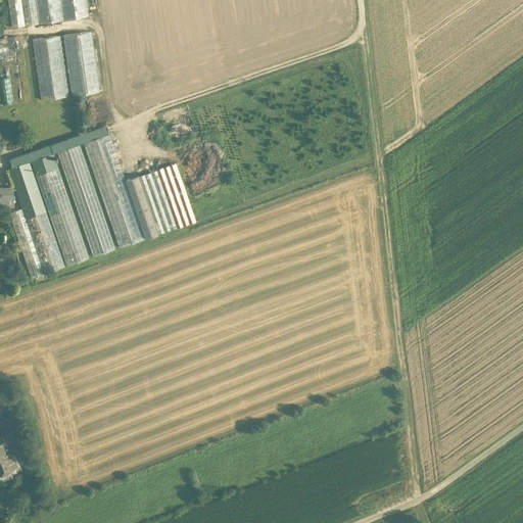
[(86,0),(8,0),(12,26),(88,15),(86,0)]
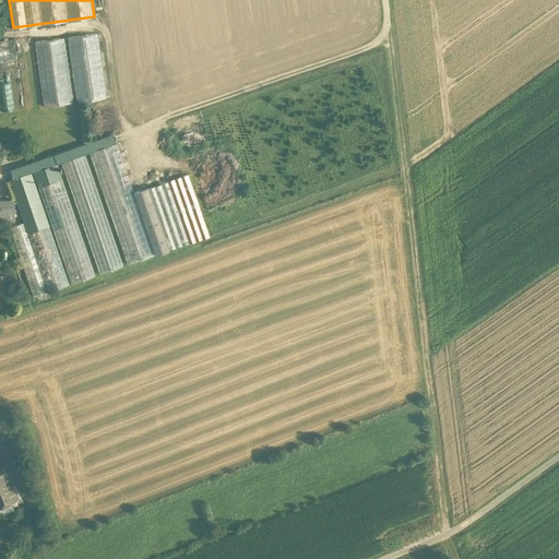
[(97,32),(68,36),(78,102),(106,97),(97,32)]
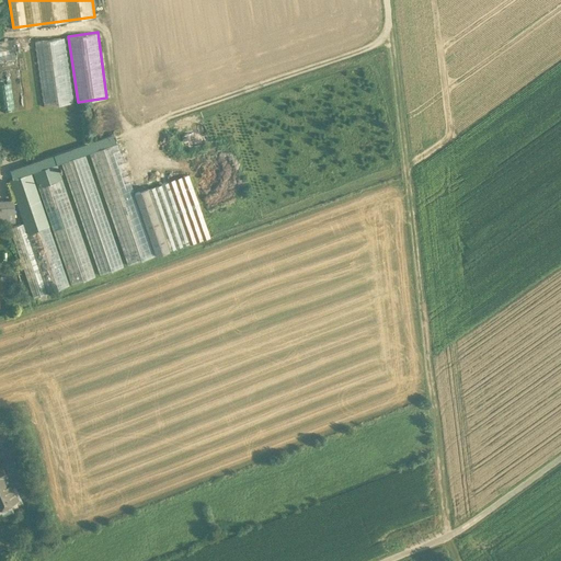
[(65,37),(35,41),(44,106),(73,102),(65,37)]
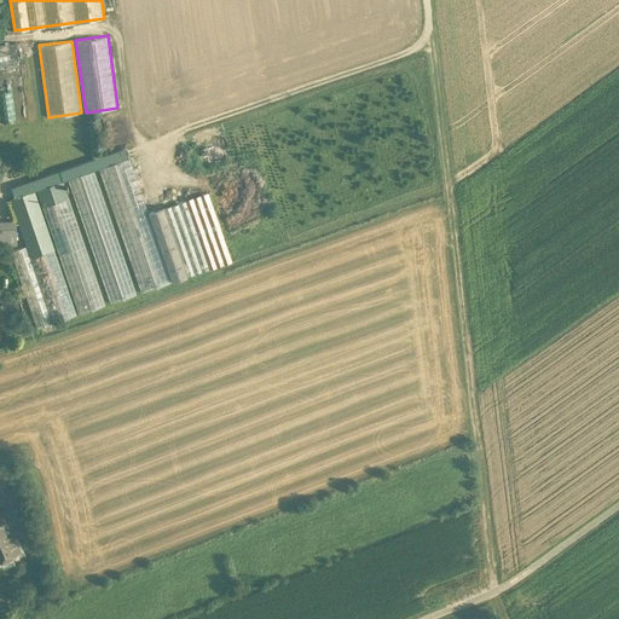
[(0,64),(17,64),(16,42),(0,42),(0,64)]
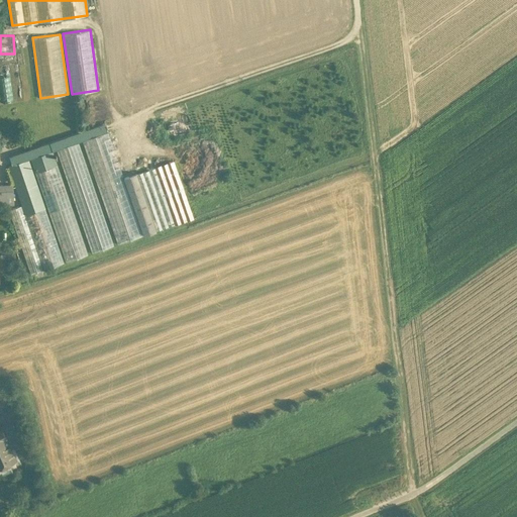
[(105,123),(9,156),(12,165),(28,159),(30,159),(53,150),(57,149),(78,141),(82,140),(108,131),(105,123)]
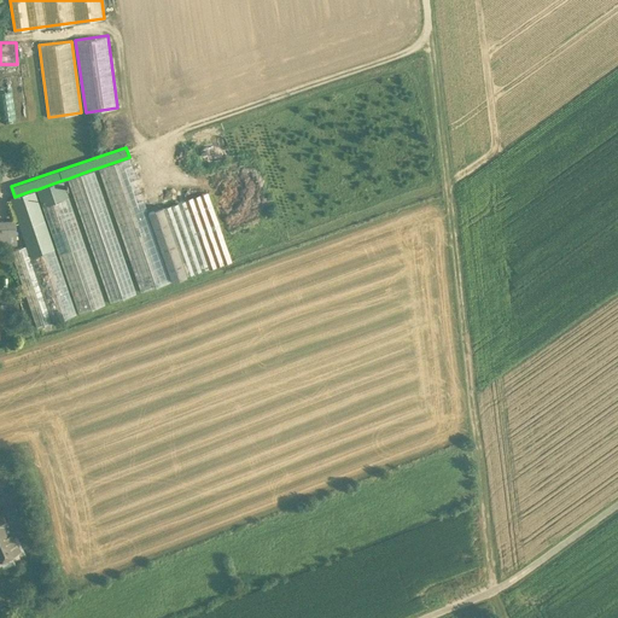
[(129,157),(98,168),(141,292),(172,281),(149,213),(129,157)]
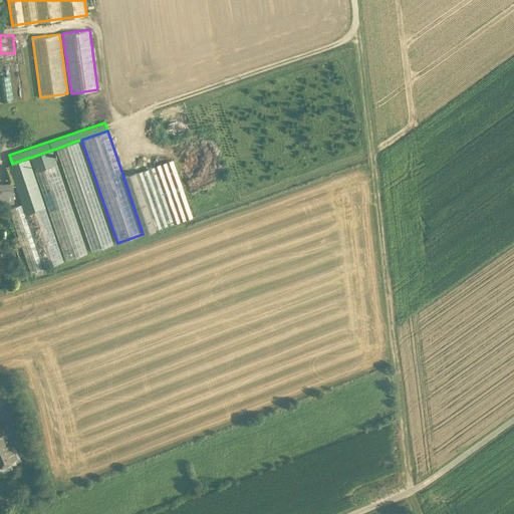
[(77,141),(56,149),(91,252),(113,244),(77,141)]
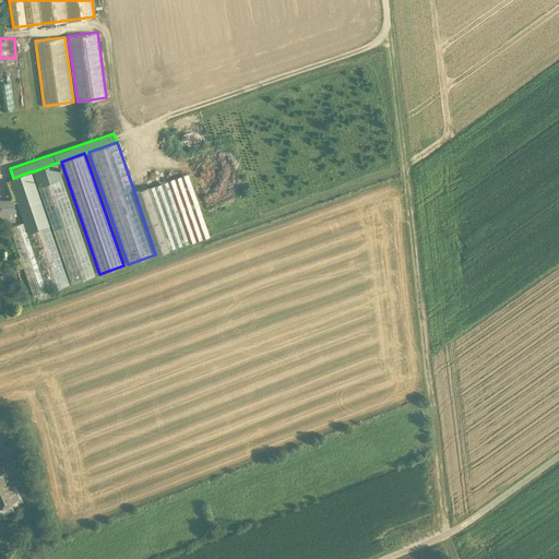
[(57,163),(33,171),(38,186),(61,177),(59,170),(61,170),(60,167),(58,168),(57,163)]
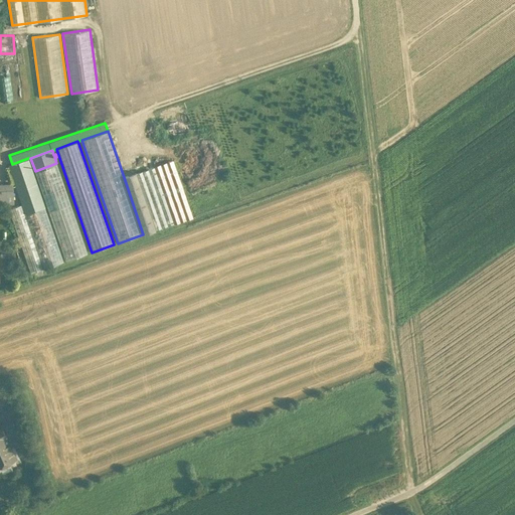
[(63,262),(28,158),(12,164),(9,165),(22,204),(44,269),(63,262)]
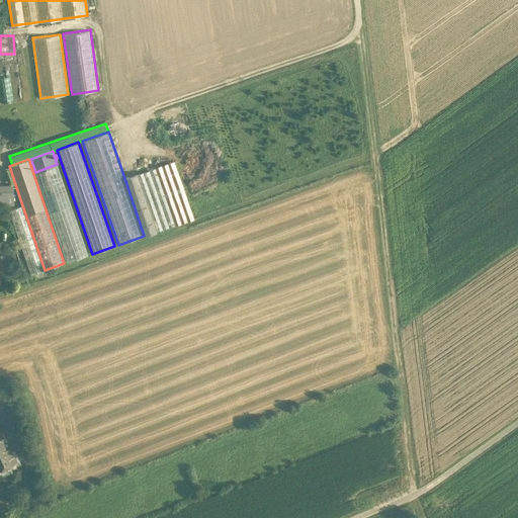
[(174,161),(137,174),(157,231),(194,219),(174,161)]
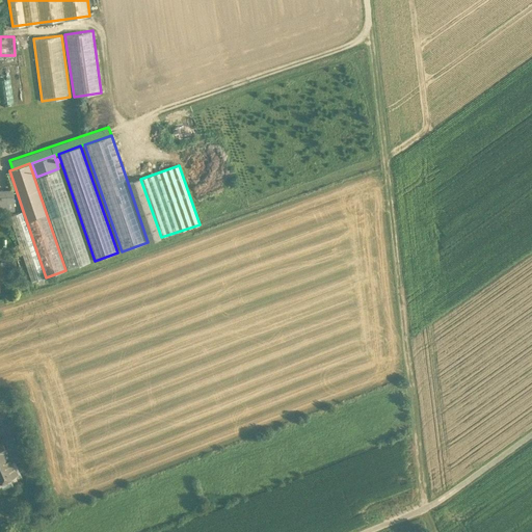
[(58,168),(36,177),(68,269),(90,262),(58,168)]
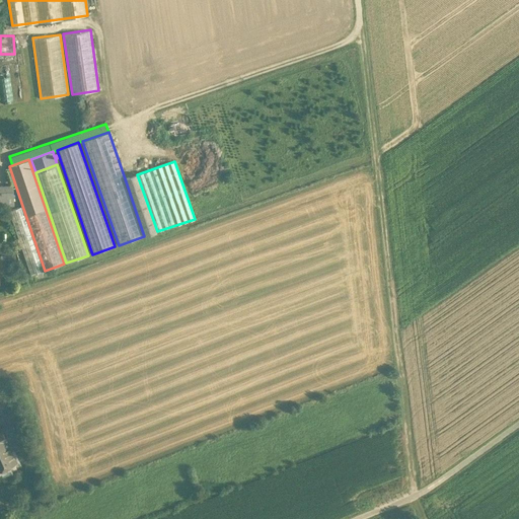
[(137,174),(137,173),(125,178),(144,236),(157,231),(137,174)]
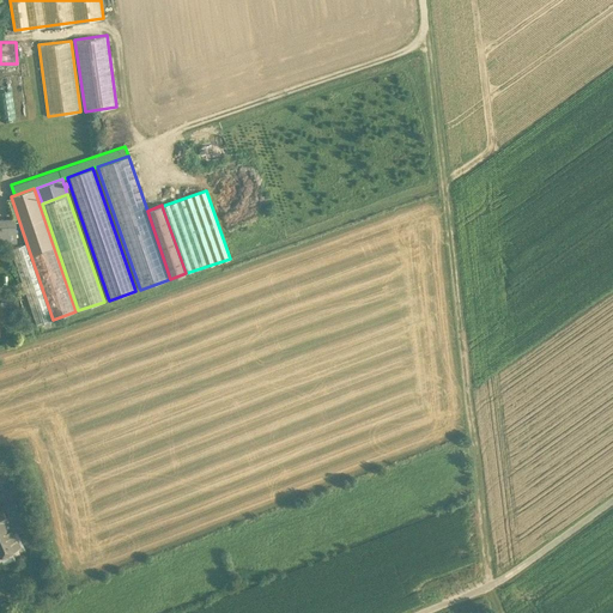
[(14,218),(0,218),(0,243),(17,242),(14,218)]
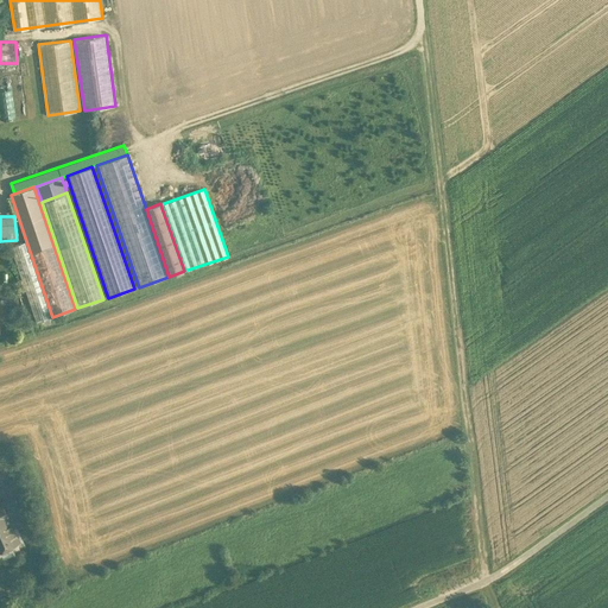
[(26,241),(11,246),(36,322),(52,317),(26,241)]
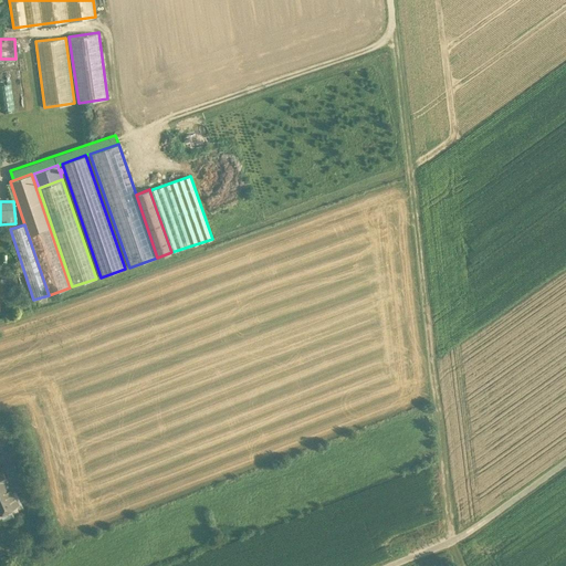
[(17,278),(0,279),(0,290),(18,290),(17,278)]
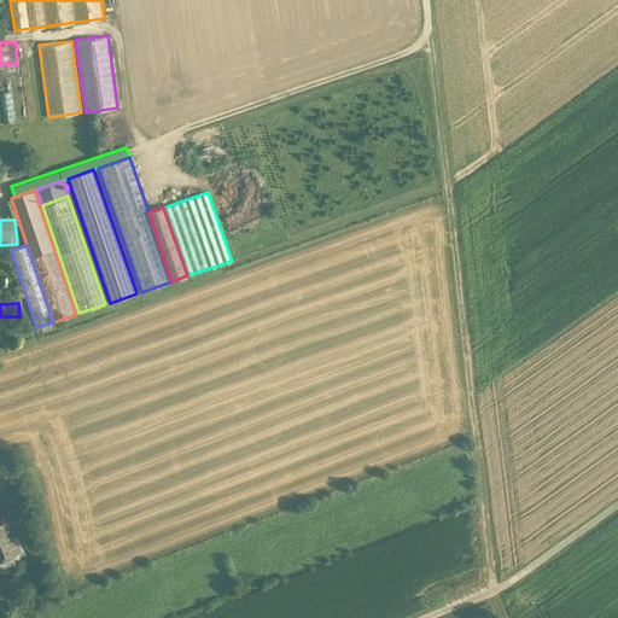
[(15,506),(3,511),(13,535),(25,530),(15,506)]
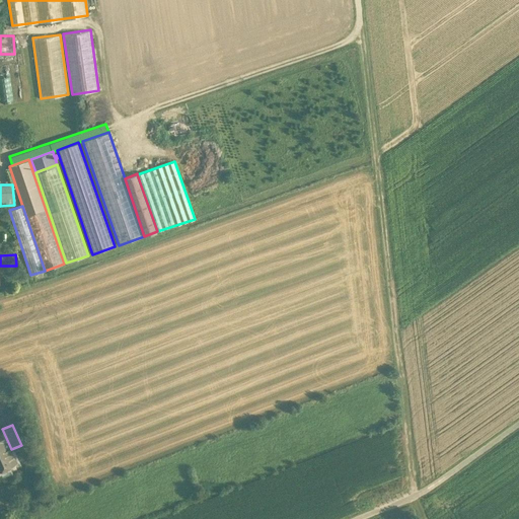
[(2,429),(0,429),(0,469),(16,462),(11,449),(2,429)]
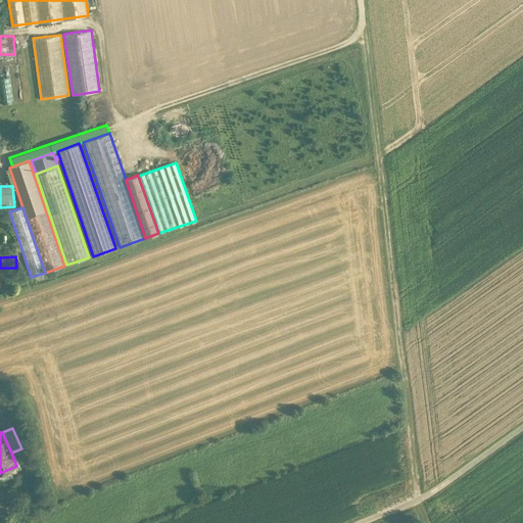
[(27,454),(17,458),(20,464),(29,460),(27,454)]
